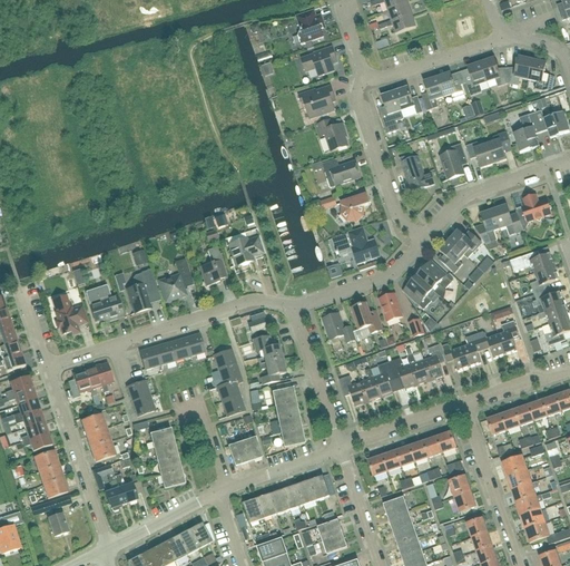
[(384,0),(387,9),(408,2),(406,0),(384,0)]
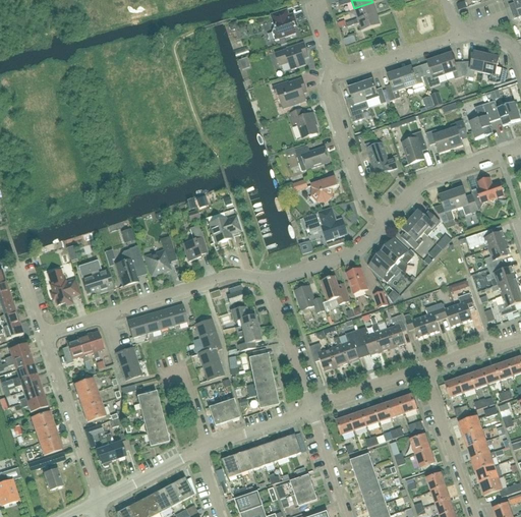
[(514,0),(514,1),(509,2),(513,16),(520,13),(520,0),(514,0)]
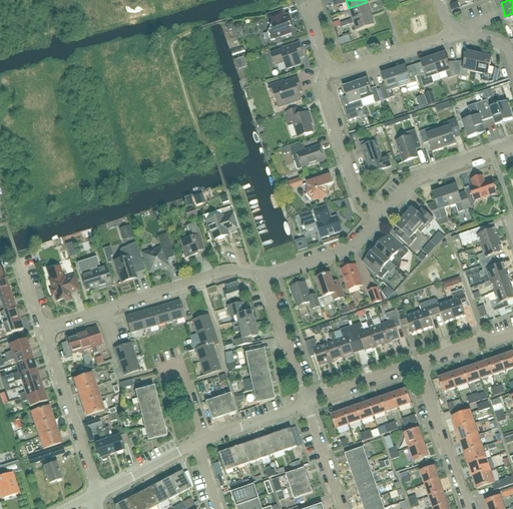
[(352,16),(346,18),(348,22),(353,20),(353,18),(371,12),(367,2),(349,8),(352,16)]
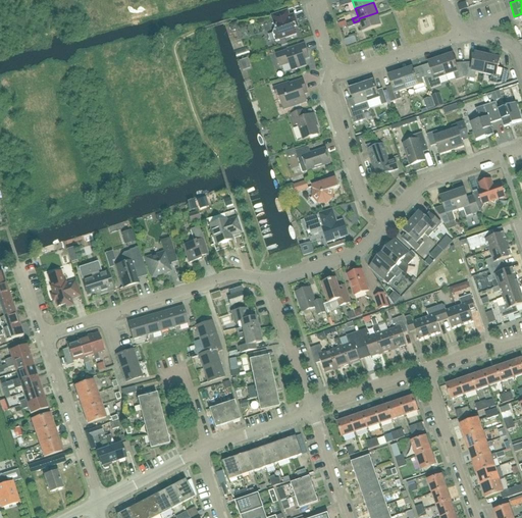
[(297,19),(294,11),(290,13),(288,7),(271,13),(275,26),(272,31),(275,39),(297,32),(293,21),(297,19)]
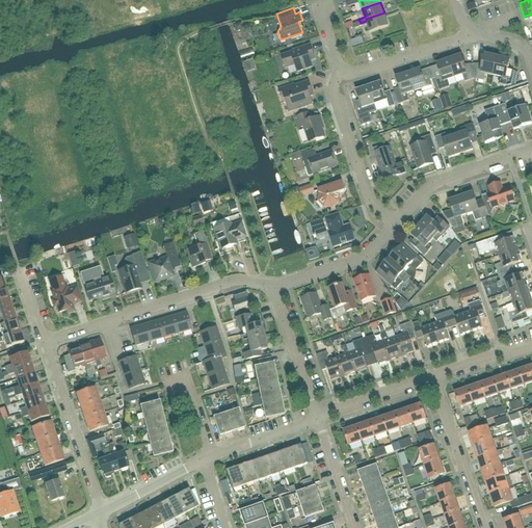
[(366,19),(366,21),(369,30),(388,24),(384,12),(366,19)]
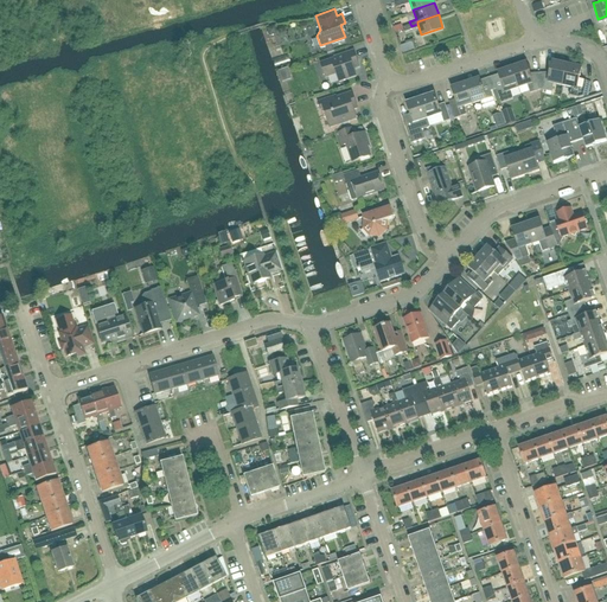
[(339,79),(356,74),(351,61),(357,58),(353,47),(333,55),(334,56),(320,61),(325,75),(336,71),(339,79)]
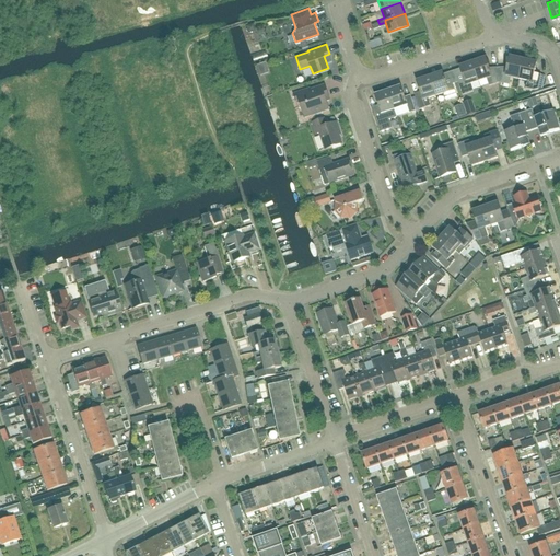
[(518,76),(523,56),(509,54),(506,64),(498,65),(498,79),(508,81),(510,73),(518,76)]
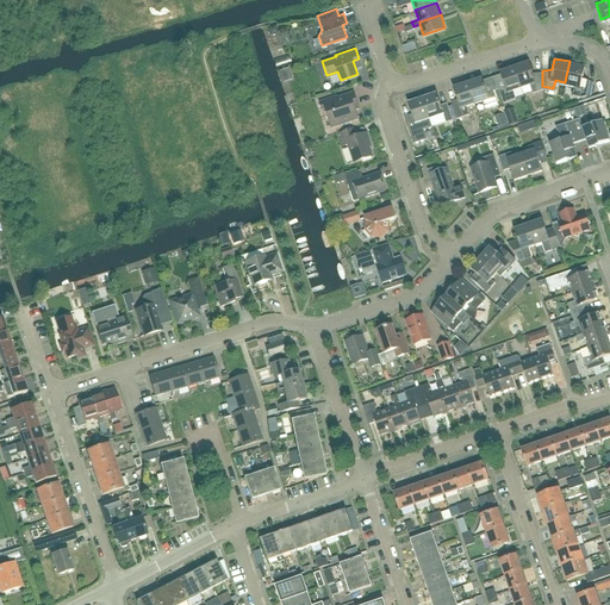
[(542,86),(542,70),(531,70),(528,60),(514,64),(520,85),(529,81),(531,91),(542,86)]
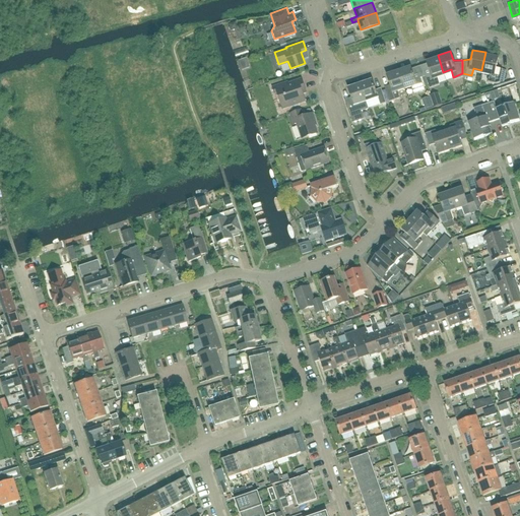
[(485,52),(481,70),(489,71),(488,78),(499,81),(501,69),(495,68),(498,55),(485,52)]
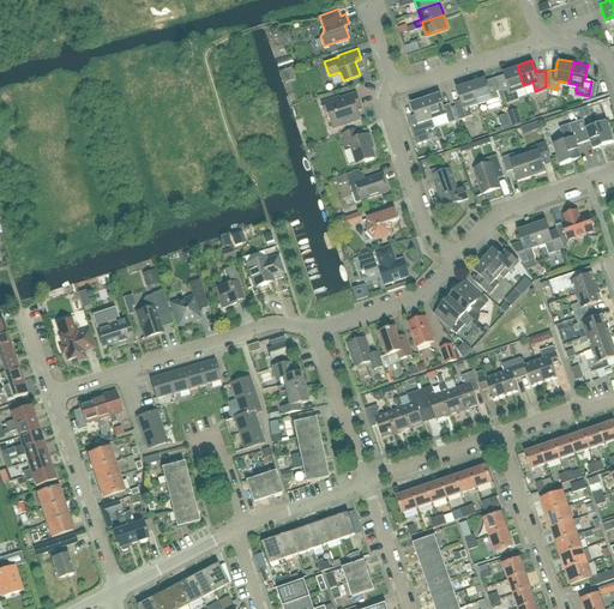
[(523,85),(517,65),(503,70),(507,84),(501,86),(506,101),(517,96),(515,88),(523,85)]
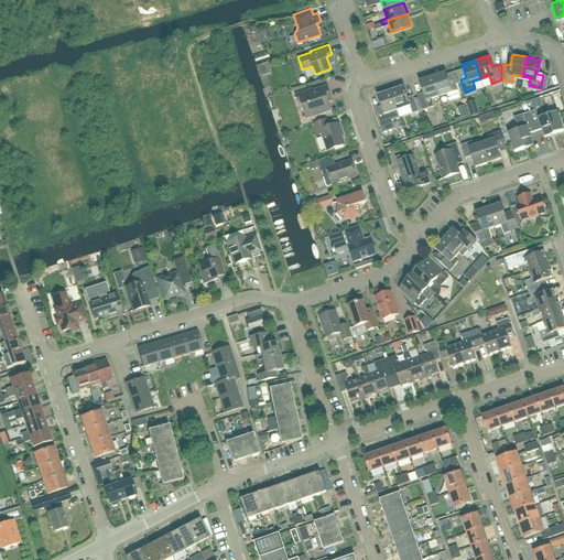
[(432,74),(438,93),(446,90),(448,98),(461,94),(456,81),(449,83),(445,70),(432,74)]
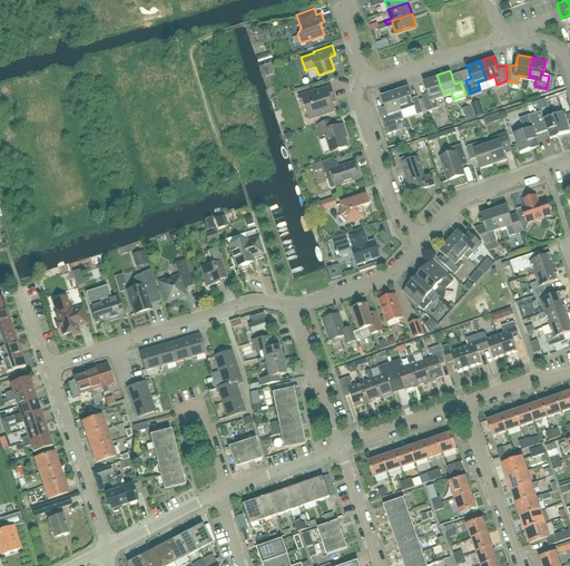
[(443,94),(436,75),(423,79),(428,93),(422,95),(426,108),(438,104),(435,97),(443,94)]
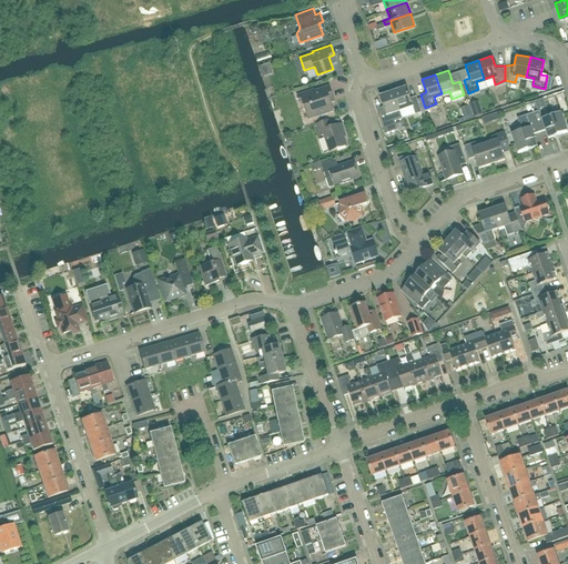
[(334,99),(328,84),(313,90),(312,88),(297,93),(301,100),(305,98),(311,116),(333,108),(331,100),(334,99)]
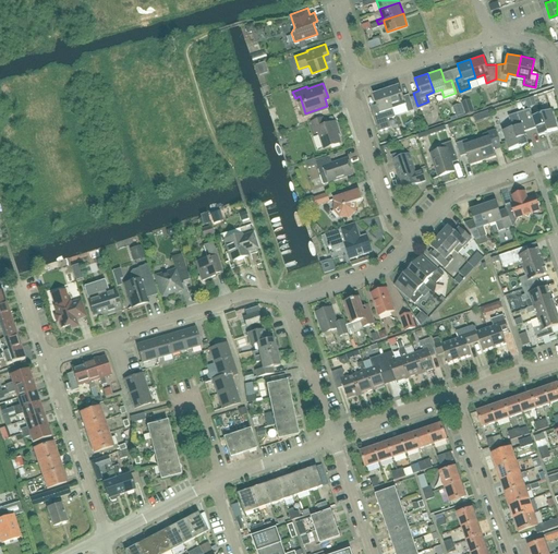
[(386,87),(392,106),(404,101),(407,109),(413,107),(409,94),(403,96),(399,83),(386,87)]
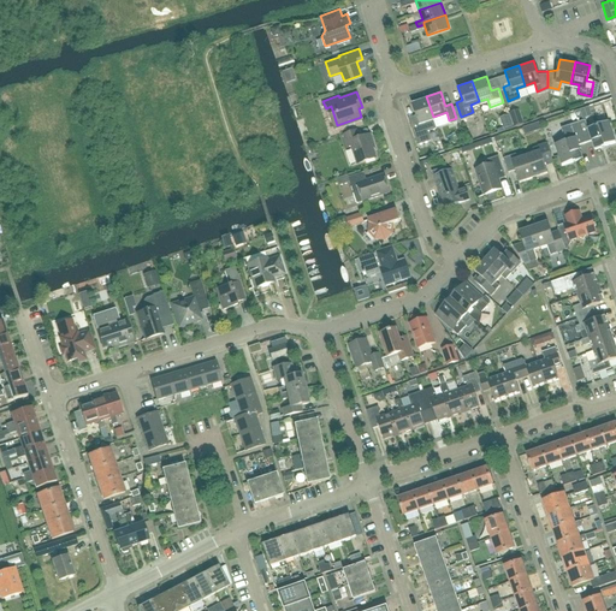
[(433,117),(426,96),(412,101),(416,113),(416,116),(409,118),(414,132),(418,142),(431,137),(427,129),(436,125),(433,117)]
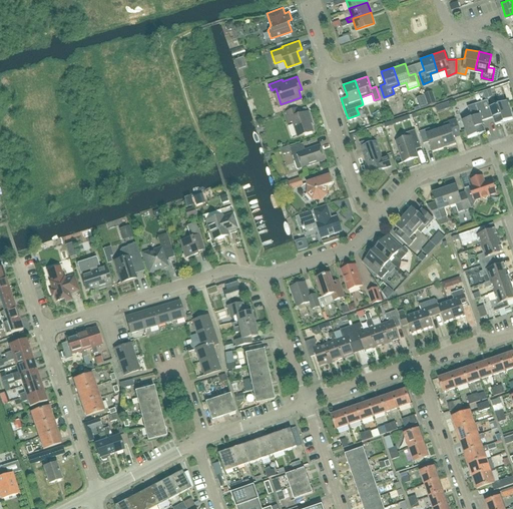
[(485,96),(493,93),(490,86),(483,89),(485,96)]
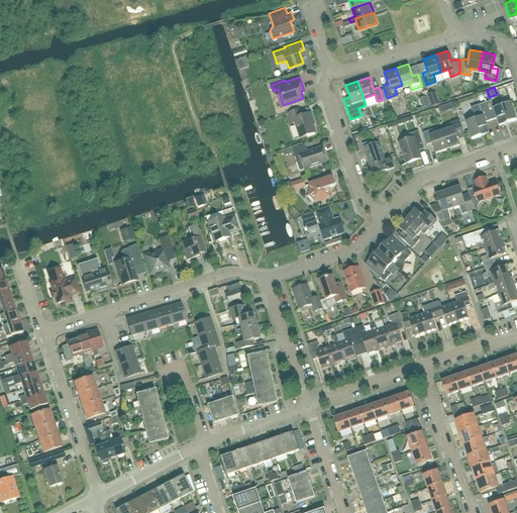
[(434,90),(428,92),(430,100),(437,98),(434,90)]
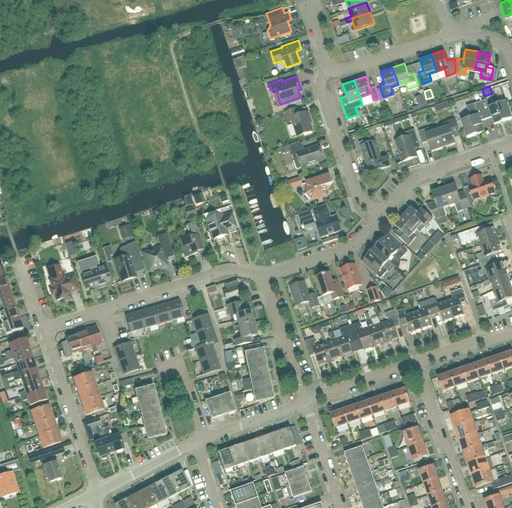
[(473,92),(475,97),(483,95),(481,89),(473,92)]
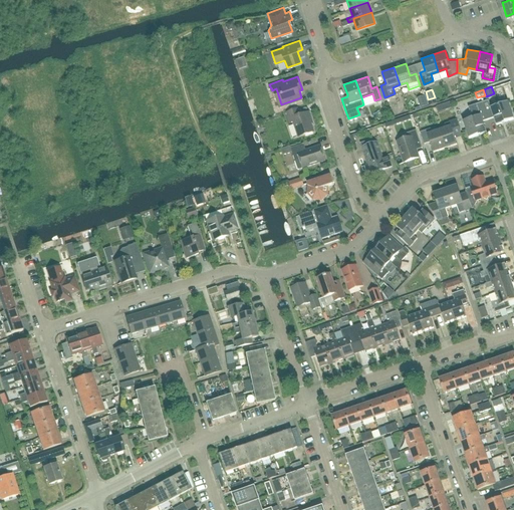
[(421,104),(427,102),(425,93),(418,95),(420,103),(421,104)]
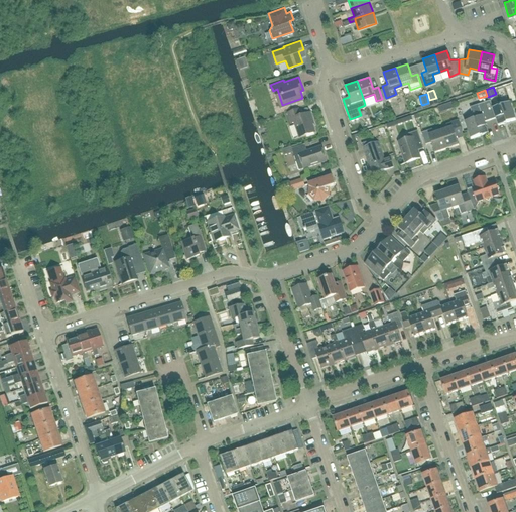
[(484,100),(490,117),(495,115),(498,122),(515,116),(509,99),(492,105),(490,98),(484,100)]
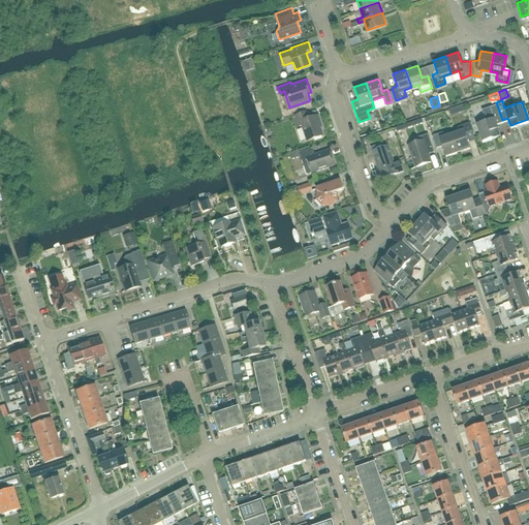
[(502,120),(496,102),(481,106),(486,118),(476,121),(481,140),(500,133),(496,122),(502,120)]
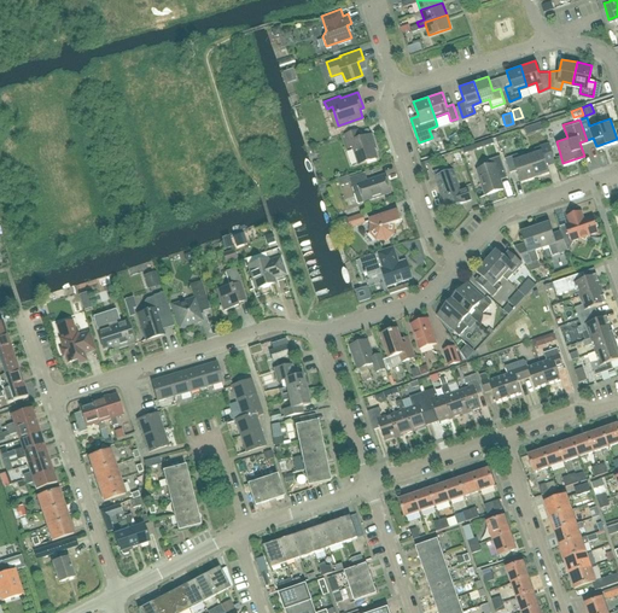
[(353,144),(359,162),(377,156),(372,141),(374,140),(371,132),(360,135),(357,128),(343,133),(347,145),(353,144)]
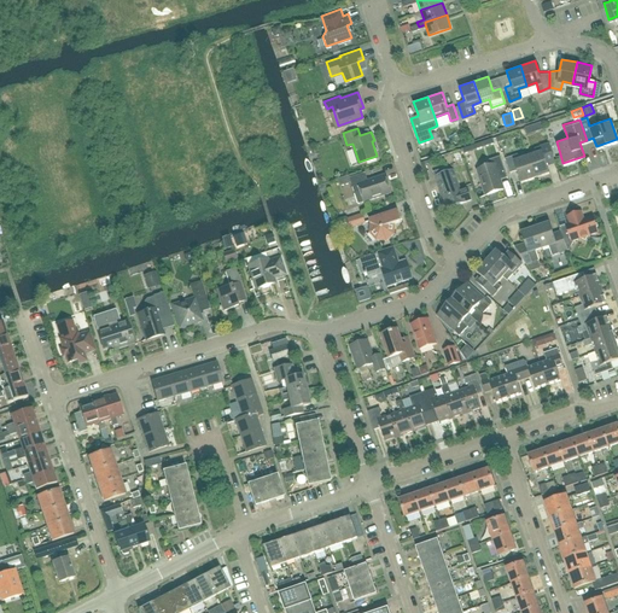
[(499,144),(506,141),(503,133),(496,135),(499,144)]
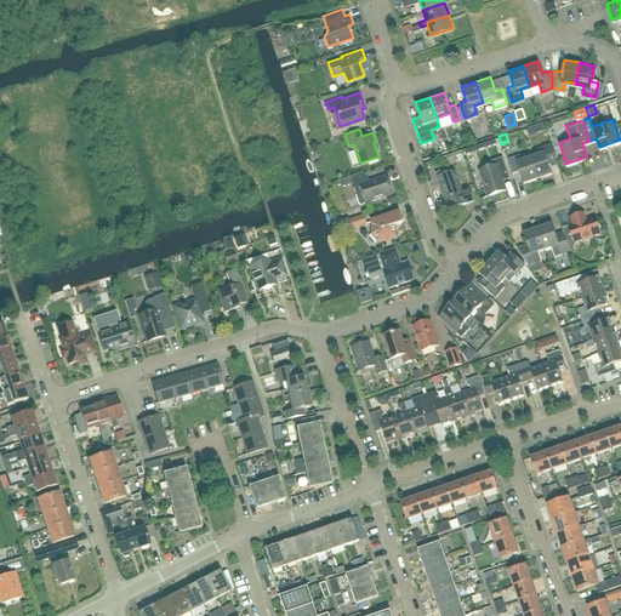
[(495,136),(477,142),(478,147),(496,141),(495,136)]
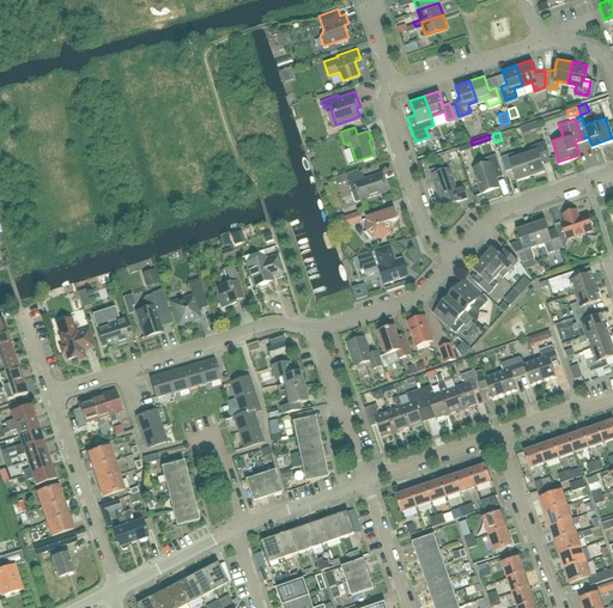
[(532,150),(523,152),(530,174),(545,169),(541,159),(550,157),(544,139),(529,144),(532,150)]
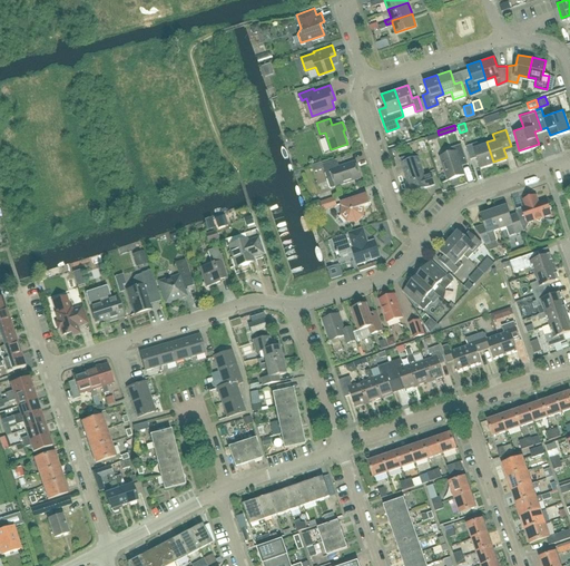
[(493,162),(487,142),(479,144),(478,139),(465,144),(470,157),(477,155),(480,166),(493,162)]
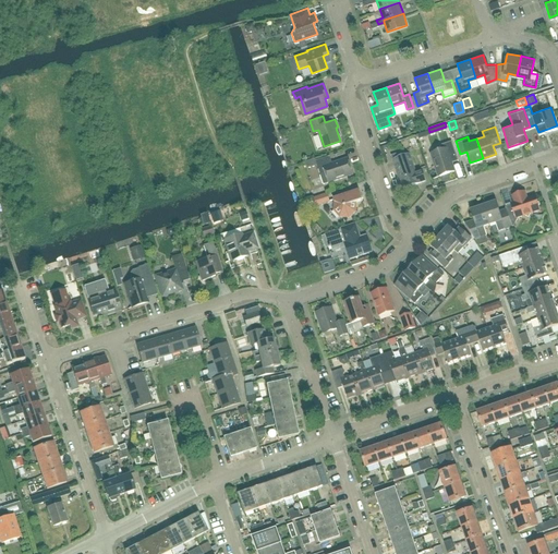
[(431,151),(438,173),(455,168),(450,155),(456,153),(451,139),(440,142),(441,147),(431,151)]
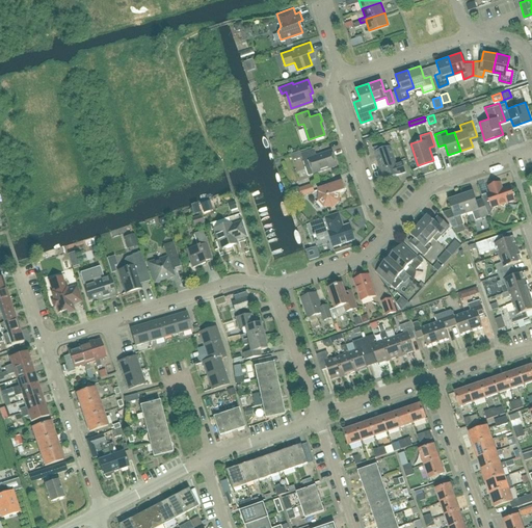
[(313,172),(336,164),(330,148),(316,153),(314,147),(300,151),(306,164),(310,163),(313,172)]
